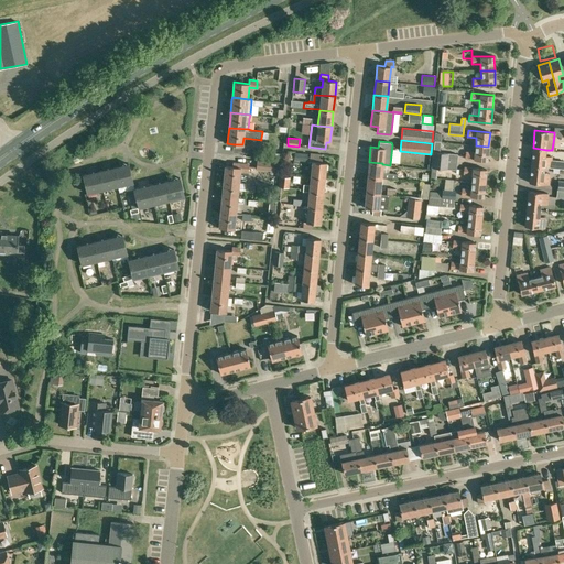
[(487,161),(488,147),(476,145),(475,152),(466,151),(465,159),(487,161)]
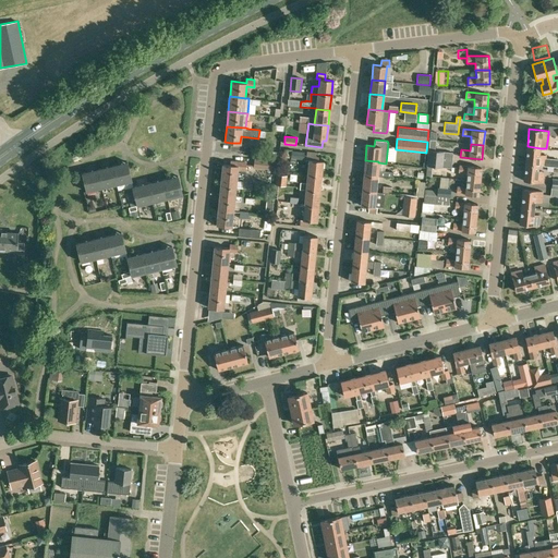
[(540,155),(541,148),(528,146),(525,164),(538,165),(545,166),(557,168),(557,165),(557,158),(546,158),(546,155),(540,155)]
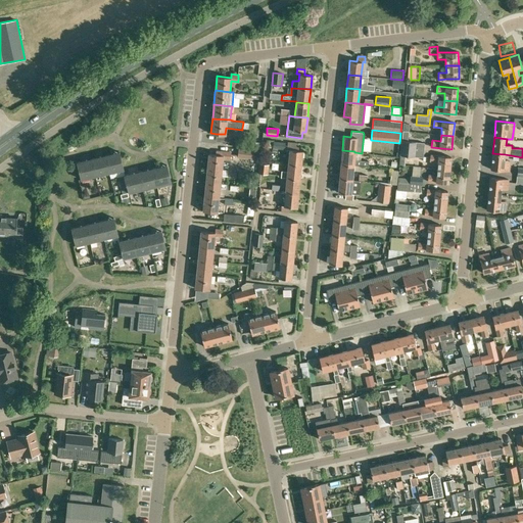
[(400,148),(415,149),(416,142),(401,140),(400,148)]
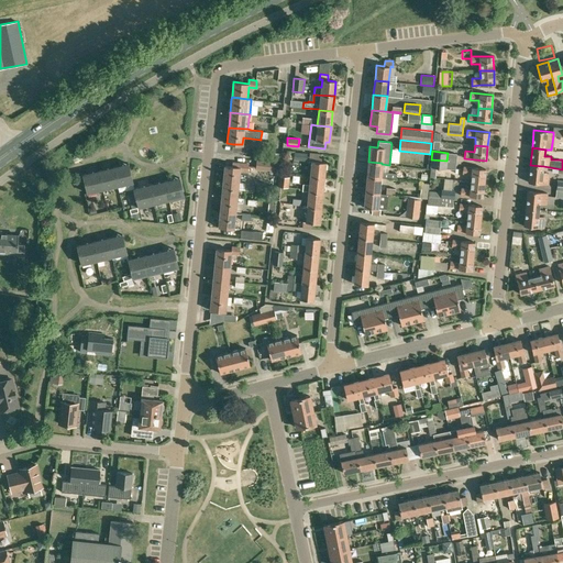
[(307,161),(308,153),(294,152),(293,159),(307,161)]
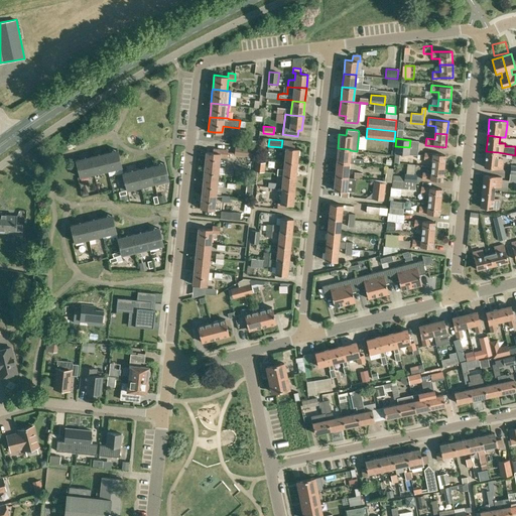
[(284,161),(296,163),(298,148),(294,148),(295,141),(283,140),(283,147),(285,147),(284,161)]
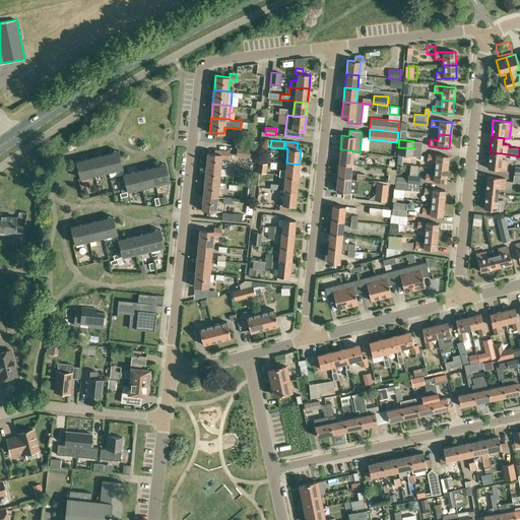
[(220,166),(221,157),(229,158),(229,154),(236,155),(256,158),(257,149),(237,147),(236,153),(230,152),(230,151),(214,150),(214,153),(207,152),(206,165),(220,166)]
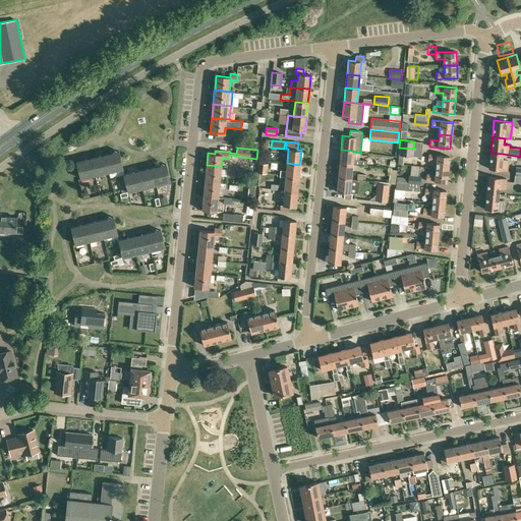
[(413,149),(399,148),(398,155),(413,157),(413,149)]
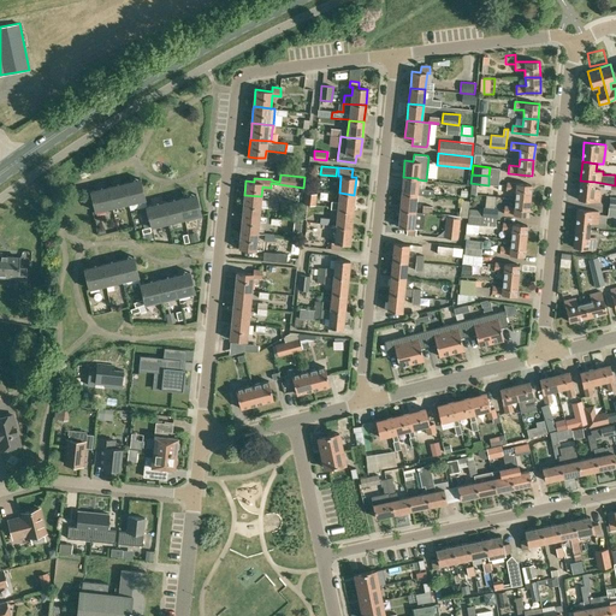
[(418,188),(418,179),(418,178),(403,177),(402,194),(416,195),(433,196),(434,189),(418,188)]
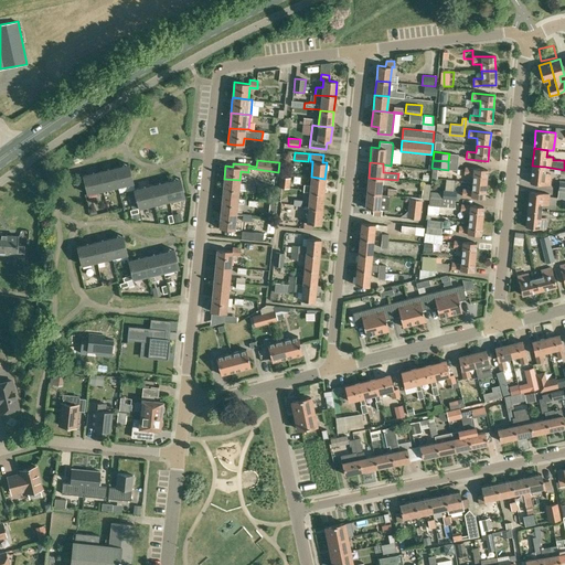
[(114,167),(118,185),(134,182),(129,163),(114,167)]
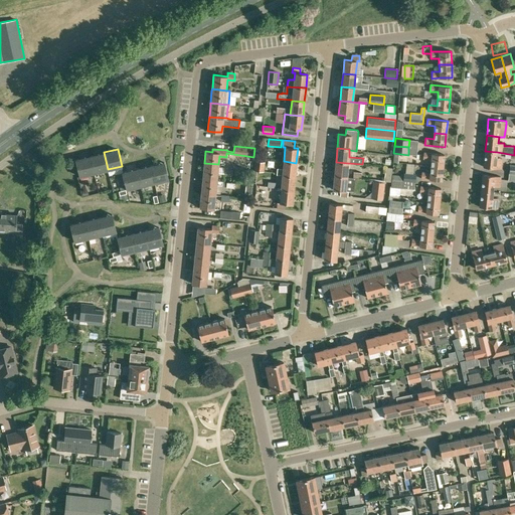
[(496,158),(497,152),(485,151),(483,167),(501,169),(502,159),(496,158)]
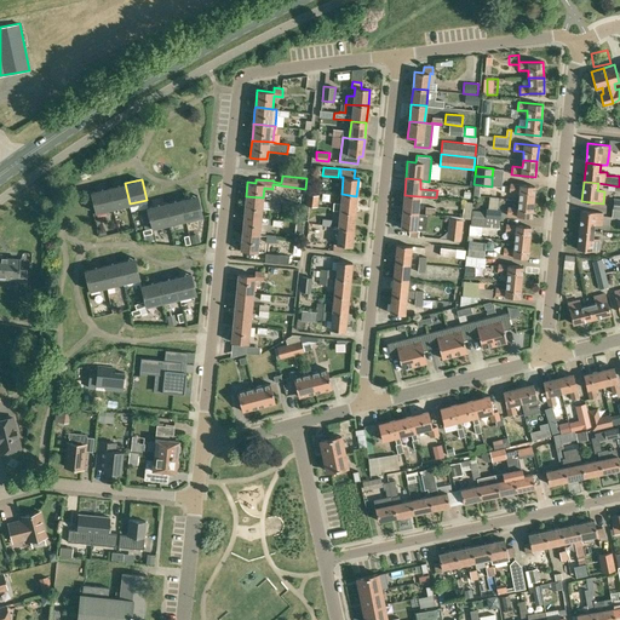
[(113,207),(130,204),(125,183),(108,188),(113,207)]
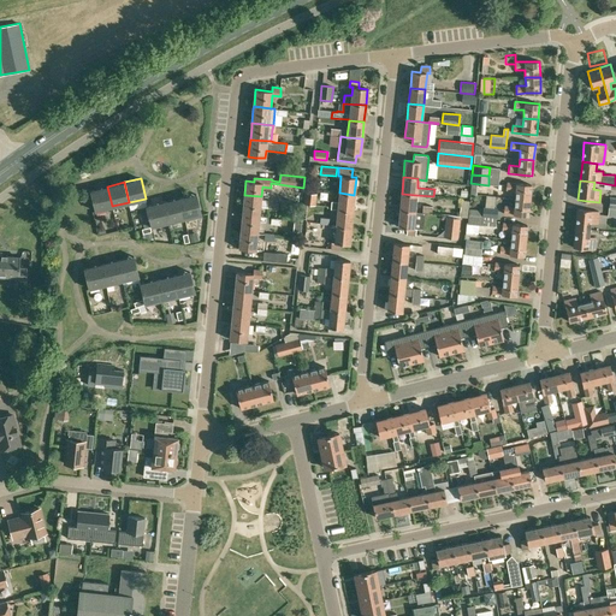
[(529,200),(531,185),(507,183),(505,190),(516,191),(515,199),(529,200)]
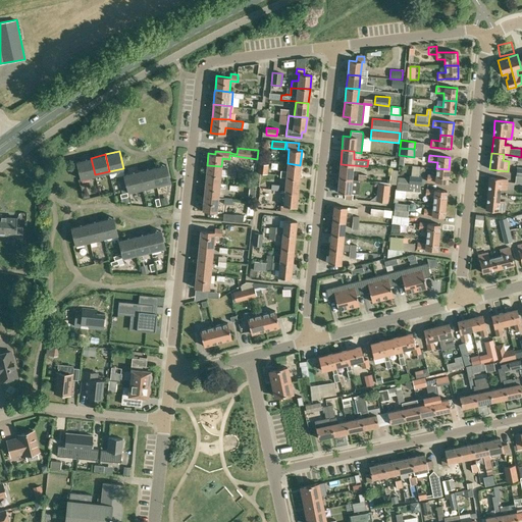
[(89,176),(95,174),(91,158),(76,161),(82,179),(89,177),(89,176)]
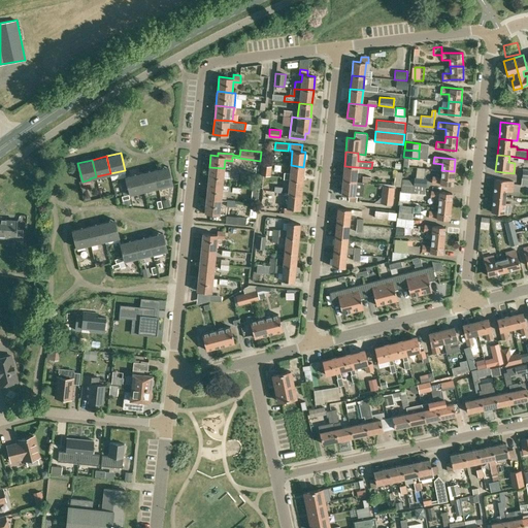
[(270,175),(271,166),(261,165),(260,174),(270,175)]
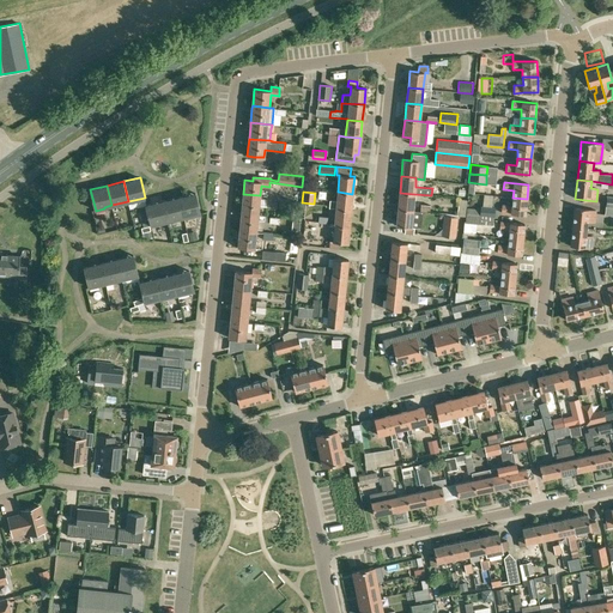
[(351,210),(352,194),(338,192),(337,200),(329,200),(328,208),(335,208),(351,210)]
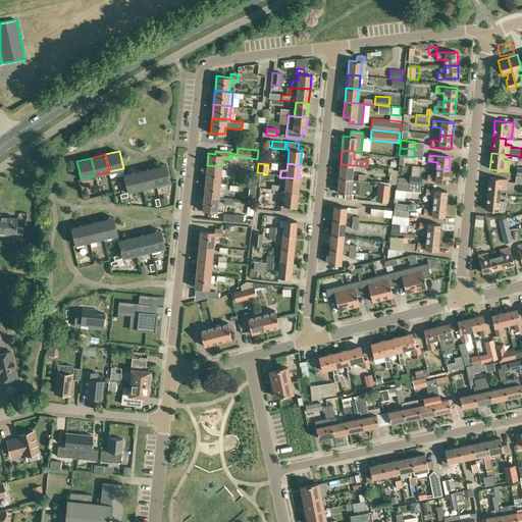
[(157,185),(170,181),(166,164),(152,167),(157,185)]
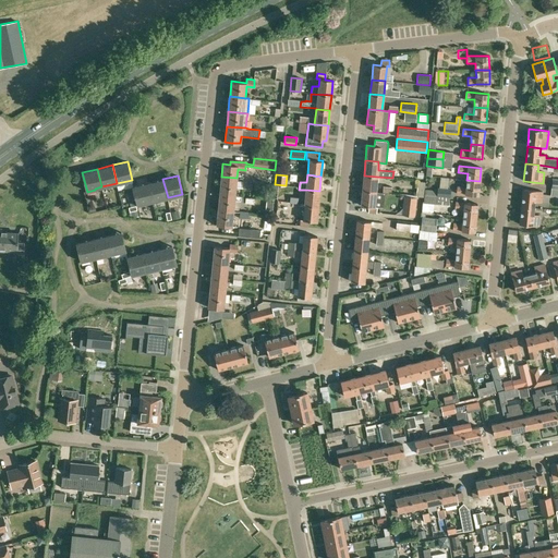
[(376,192),(377,177),(364,176),(362,191),(376,192)]
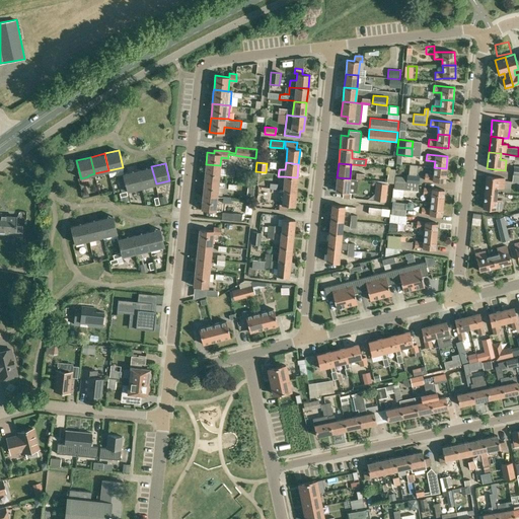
[(220,167),(220,165),(206,164),(204,178),(219,180),(219,174),(232,175),(237,175),(238,170),(234,170),(234,169),(226,167),(226,168),(220,167)]
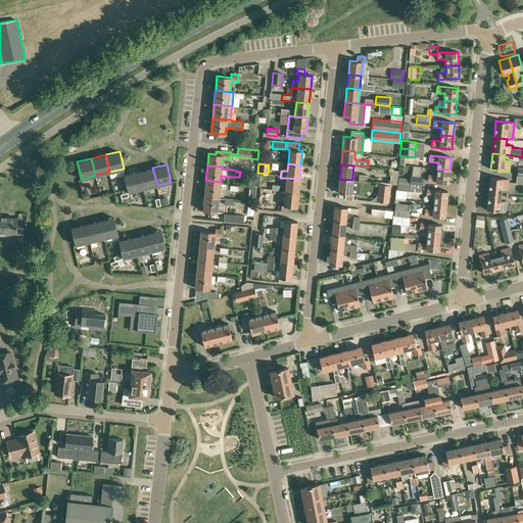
[(143,188),(157,185),(152,168),(139,171),(143,188)]
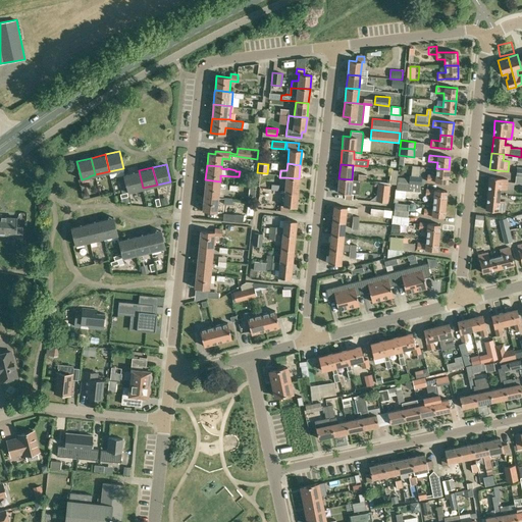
[(448,183),(449,169),(436,168),(435,175),(427,174),(427,180),(448,183)]
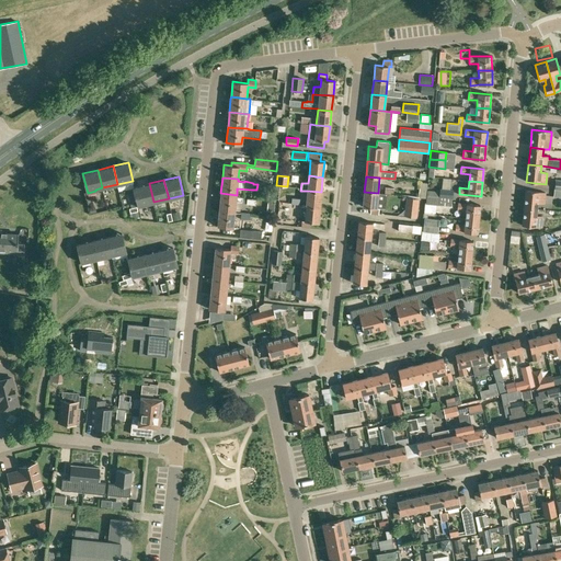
[(425,198),(427,182),(420,182),(418,197),(425,198)]
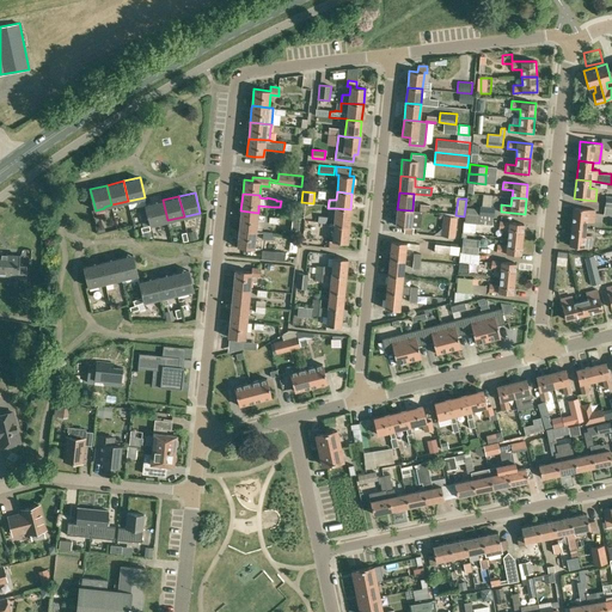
[(151,224),(167,220),(163,200),(146,203),(151,224)]
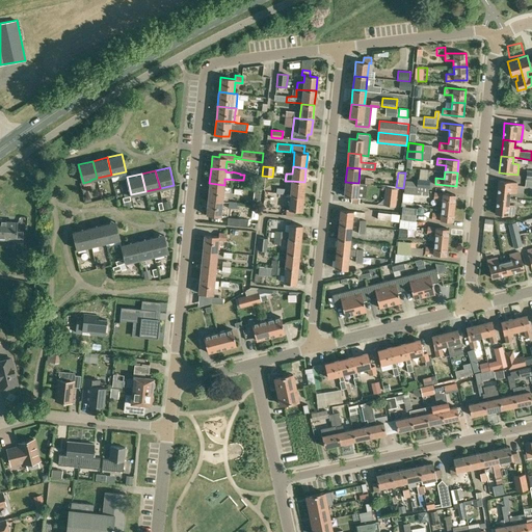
[(404,186),(417,187),(429,188),(429,180),(418,179),(417,181),(405,181),(404,186)]
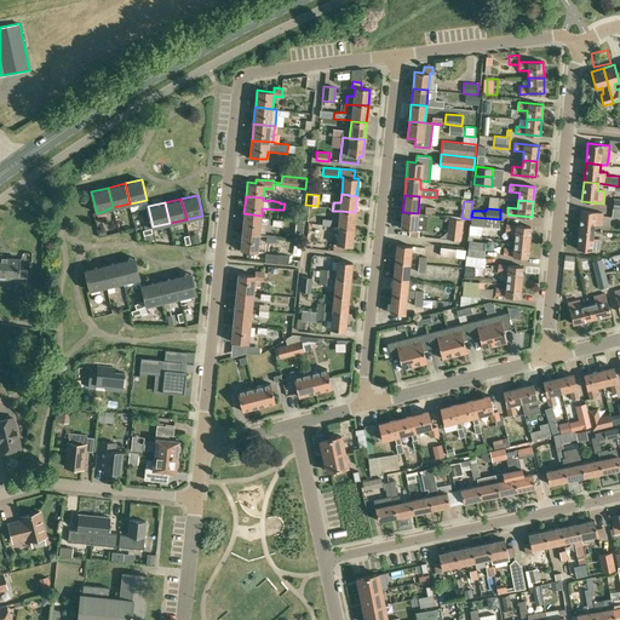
[(352,229),(355,212),(339,211),(338,228),(352,229)]
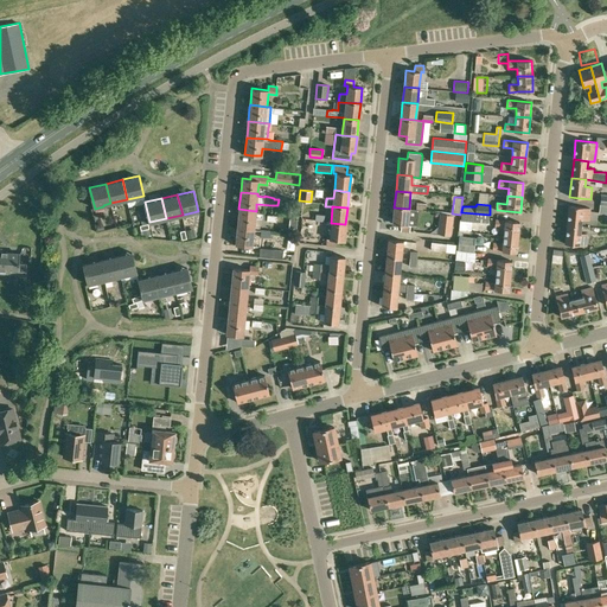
[(567,225),(581,227),(581,219),(588,221),(590,209),(568,206),(567,225)]
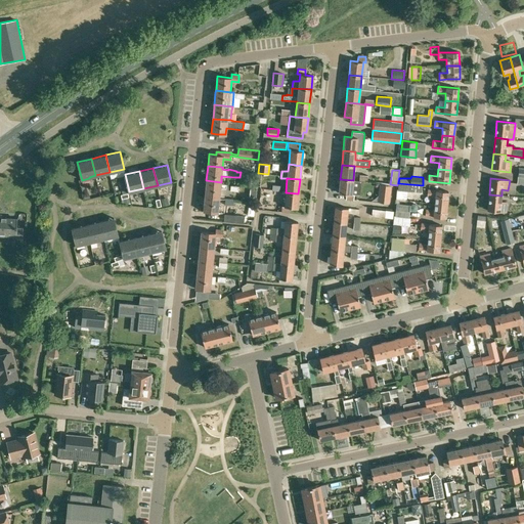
[(351,194),(353,180),(340,179),(339,193),(346,193),(346,199),(353,200),(354,194),(351,194)]
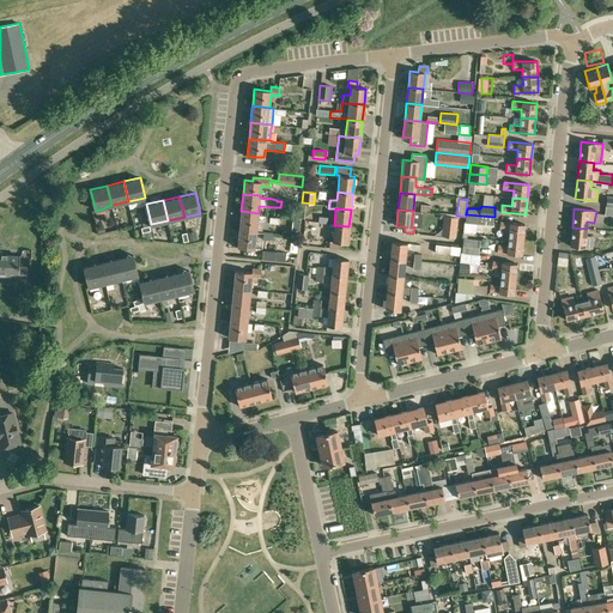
[(258,216),(259,213),(241,211),(240,229),(256,231),(258,220),(265,220),(265,217),(265,216),(258,216)]
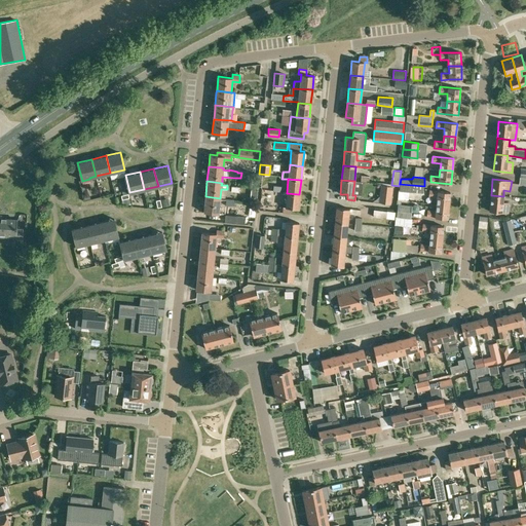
[(390,204),(392,186),(381,185),(379,202),(390,204)]
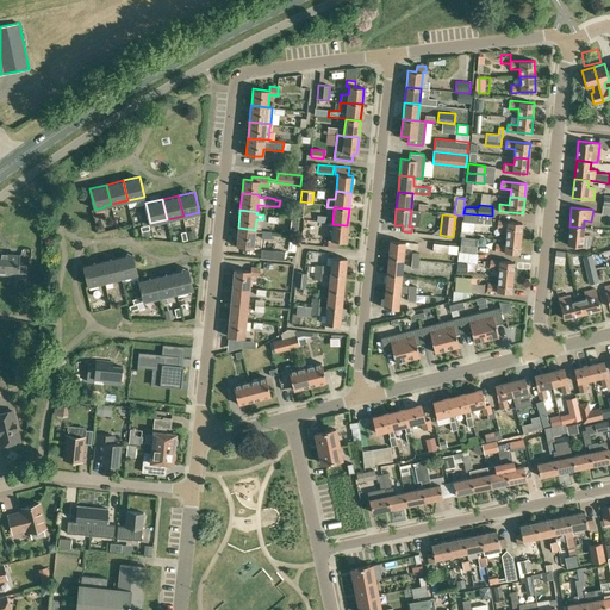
[(521,238),(522,223),(498,221),(497,228),(506,229),(506,237),(521,238)]
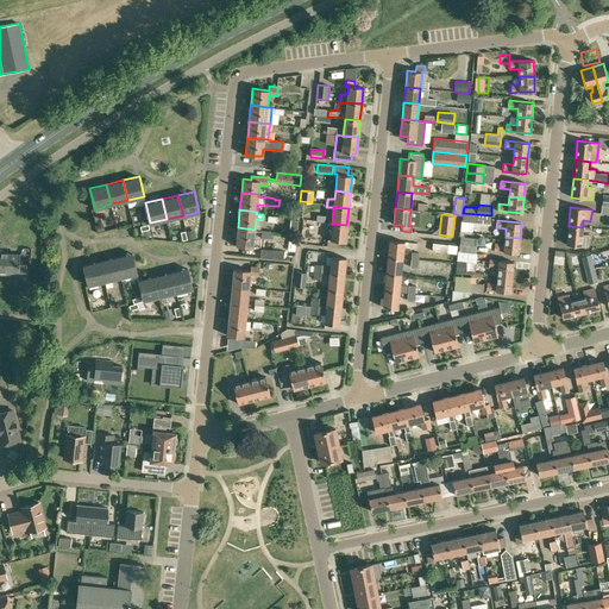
[(345,242),(346,225),(332,224),(331,239),(327,239),(327,245),(336,246),(336,240),(345,242)]
